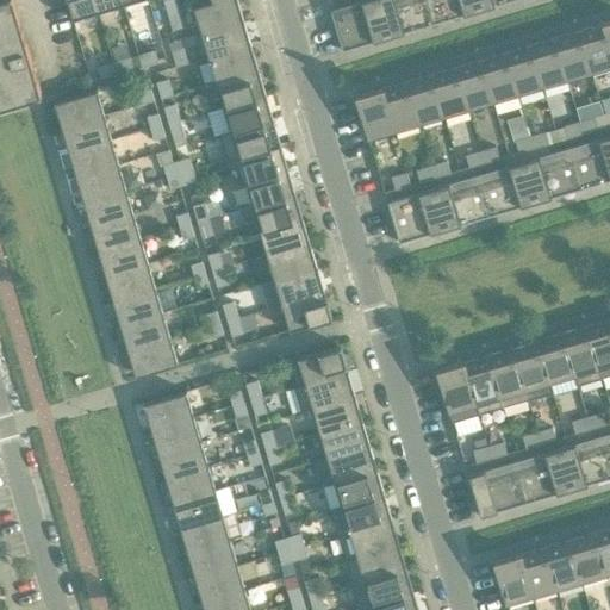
[(13,0),(0,0),(0,103),(41,91),(13,0)]
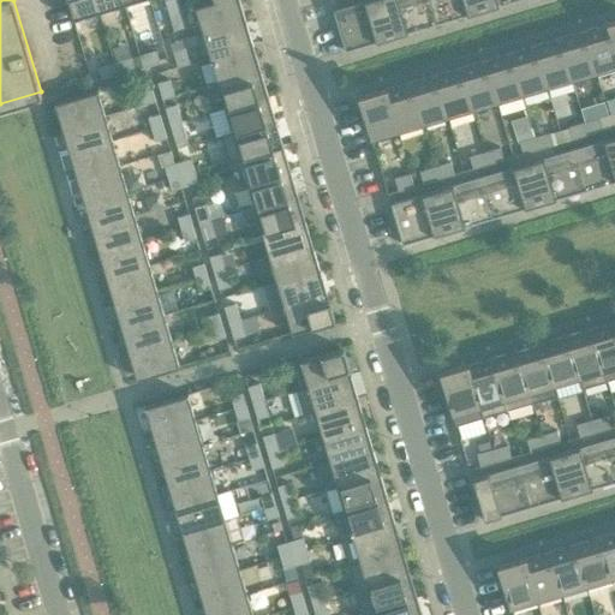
[(67,0),(73,18),(99,11),(95,0),(67,0)]
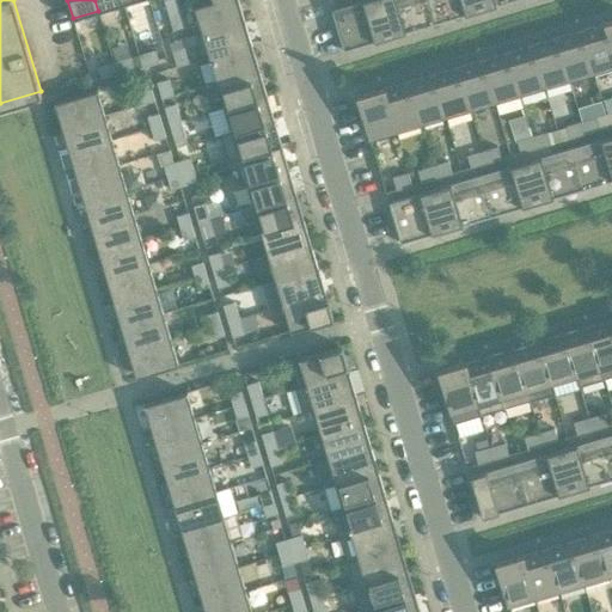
[(95,0),(98,11),(123,2),(122,0),(95,0)]
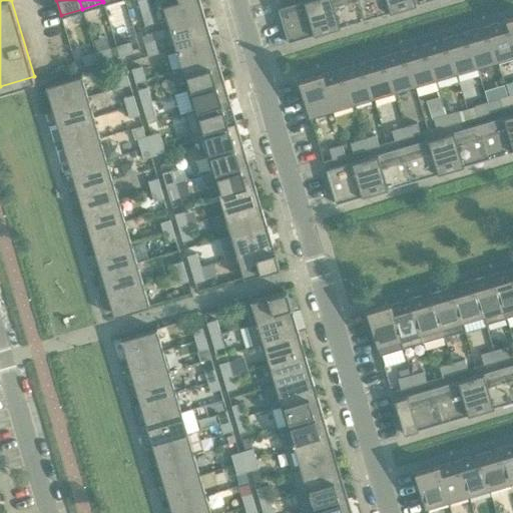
[(147,0),(137,0),(140,11),(150,8),(147,0)]
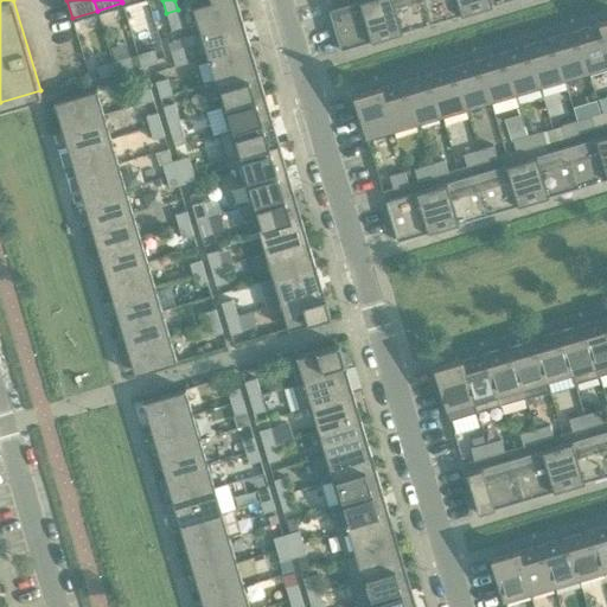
[(174,0),(178,10),(185,7),(183,0),(174,0)]
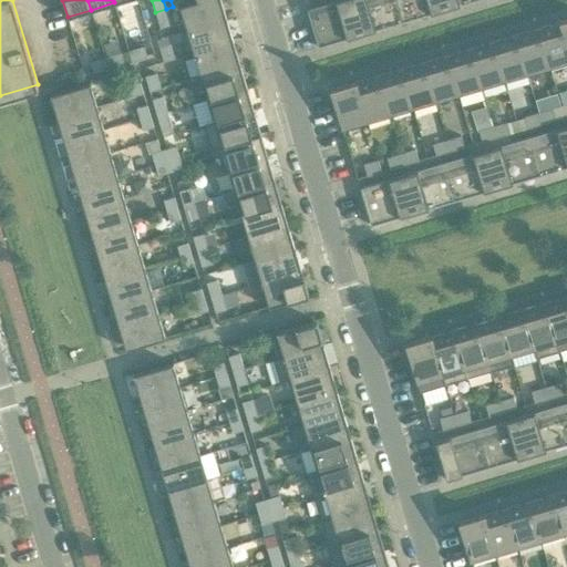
[(196,0),(179,6),(187,30),(224,19),(226,18),(220,0),(196,0)]
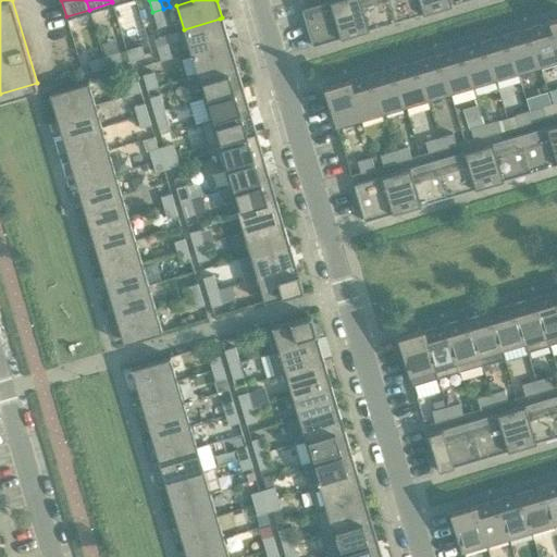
[(329,0),(301,8),(312,46),(355,34),(344,0),(329,0)]
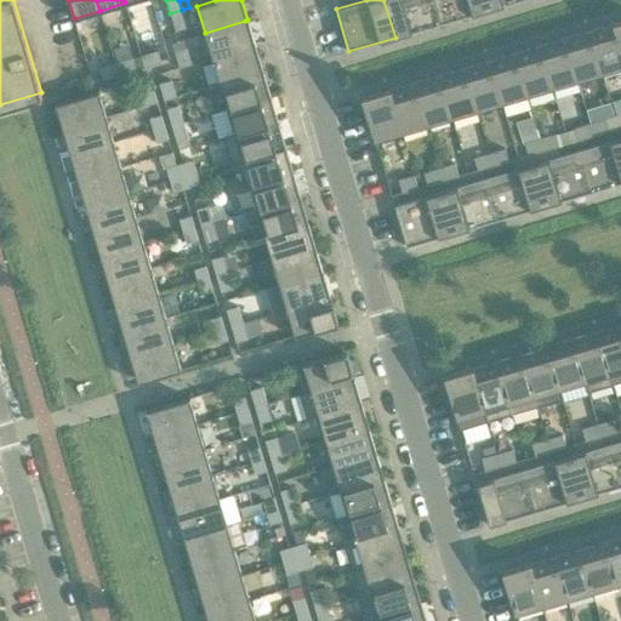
[(442,23),(434,0),(383,0),(396,38),(442,23)]
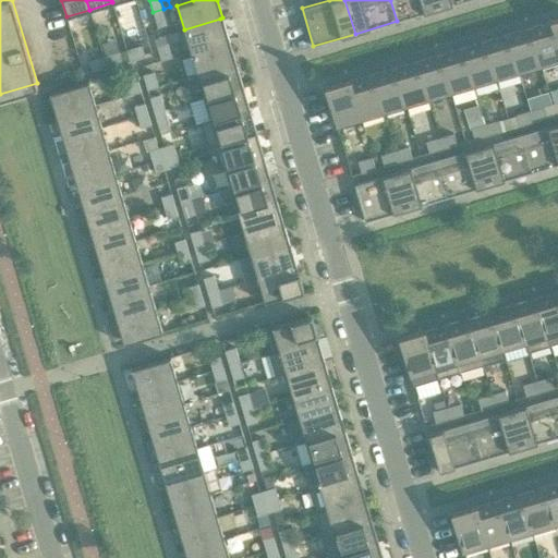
[(438,9),(435,0),(390,0),(397,21),(438,9)]
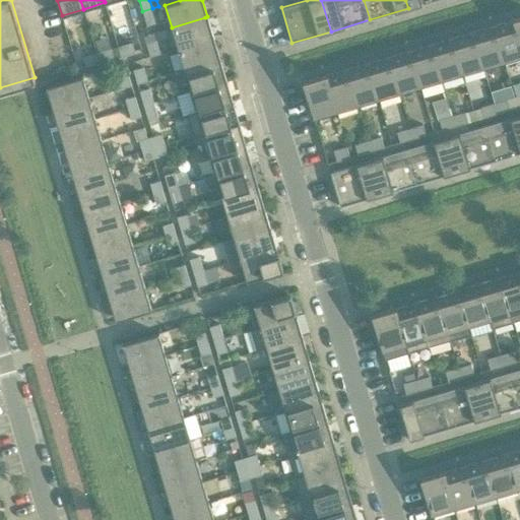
[(435,0),(405,0),(408,8),(435,0)]
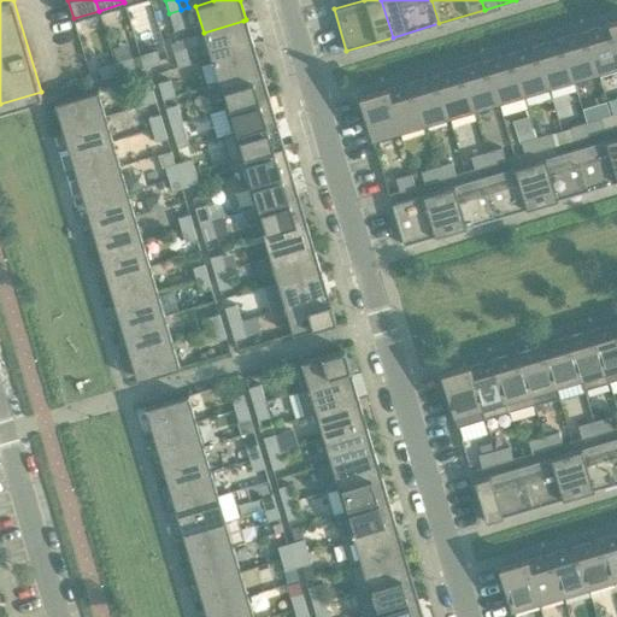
[(175,30),(186,27),(181,10),(169,13),(175,30)]
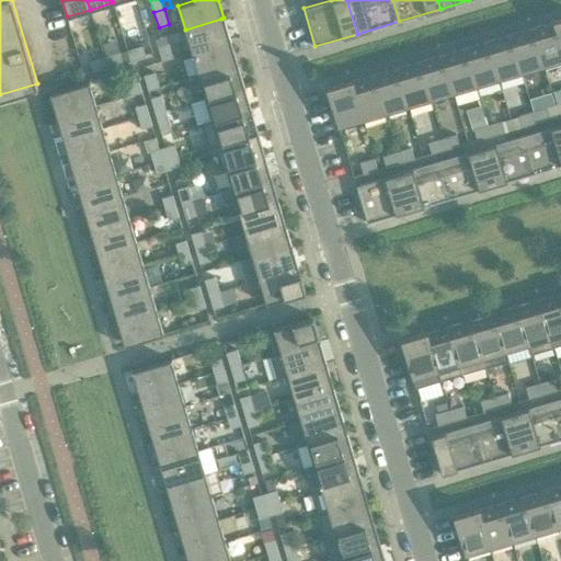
[(221,19),(185,30),(192,52),(228,41),(230,41),(224,18),(221,19)]
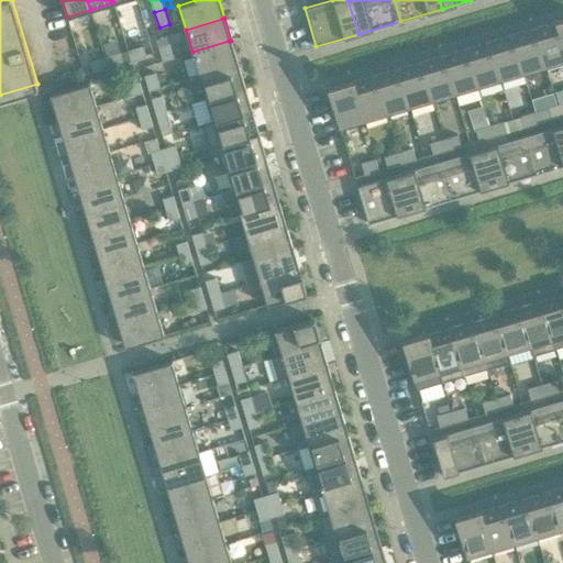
[(545,65),(562,59),(562,39),(558,21),(534,28),(545,65)]
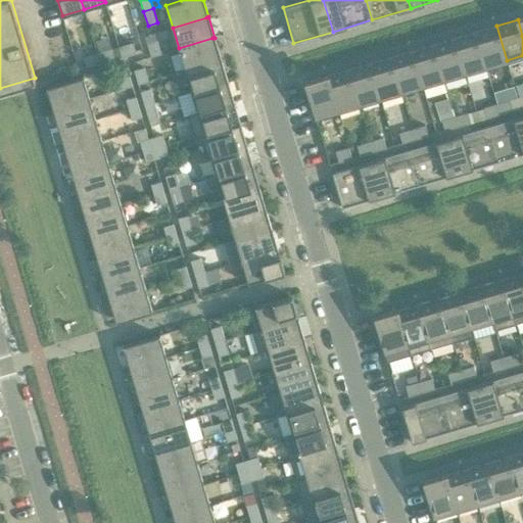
[(496,26),(475,32),(486,66),(507,60),(496,26)]
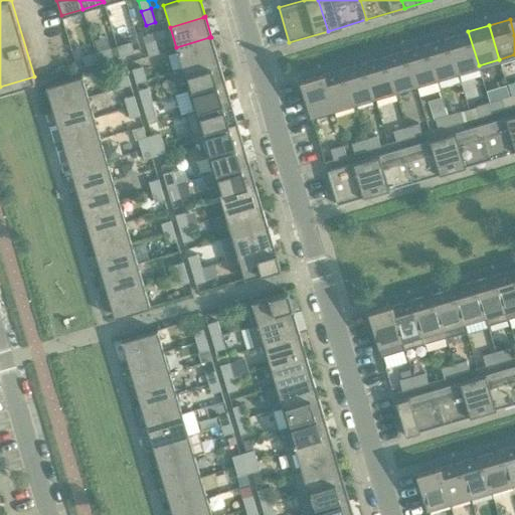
[(448,37),(458,72),(479,65),(468,31),(448,37)]
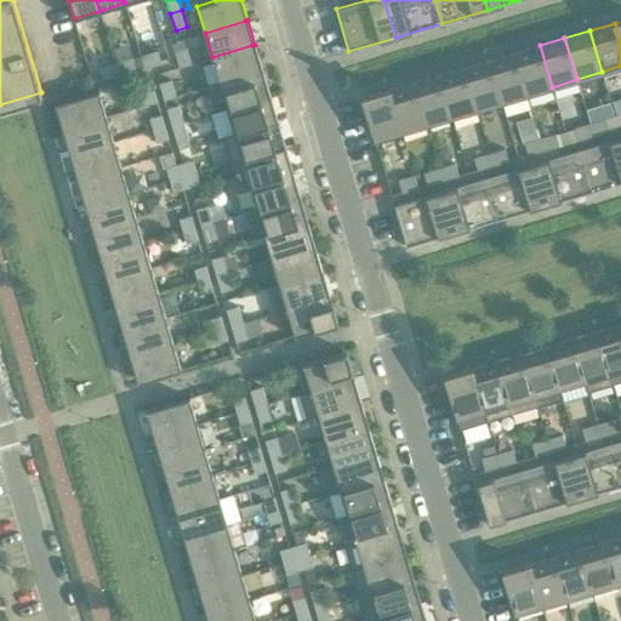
[(212,57),(220,83),(260,70),(263,70),(255,45),(252,45),(212,57)]
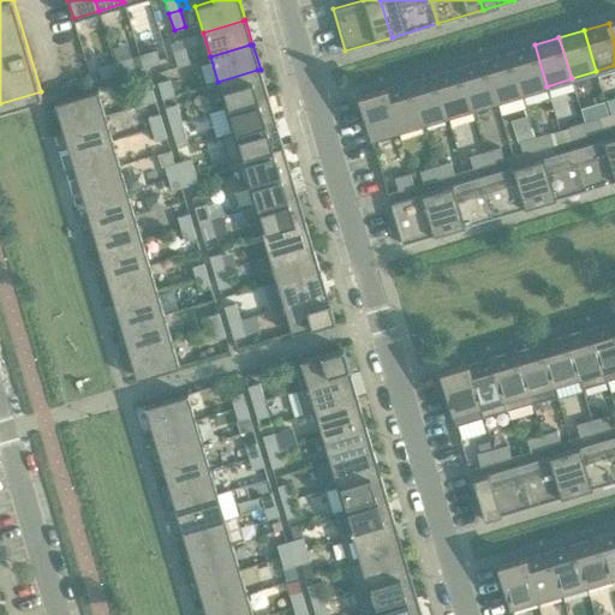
[(509,52),(521,94),(547,87),(535,45),(509,52)]
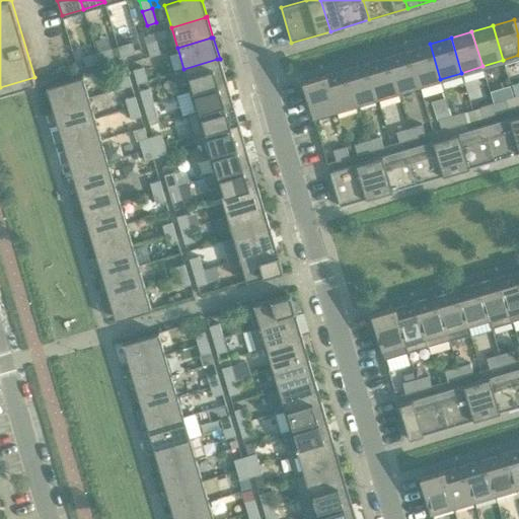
[(155,40),(146,43),(150,57),(160,54),(155,40)]
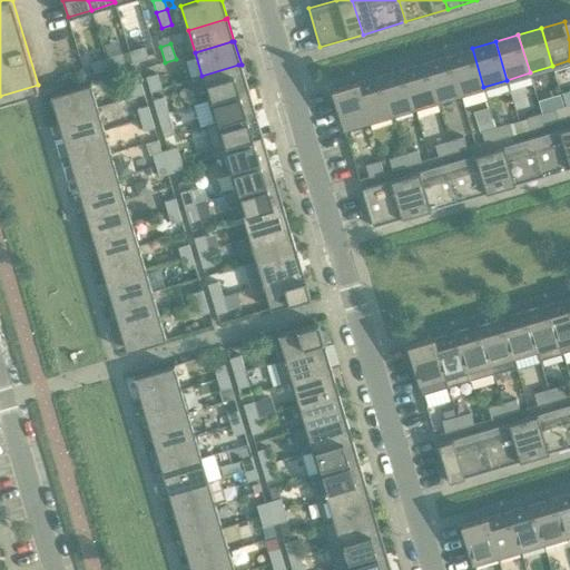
[(148,57),(145,46),(129,50),(131,61),(148,57)]
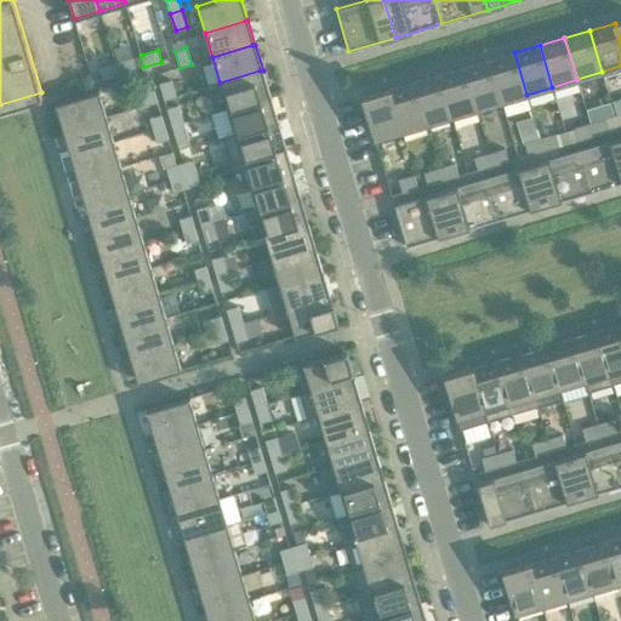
[(489,61),(501,102),(527,95),(514,52),(489,61)]
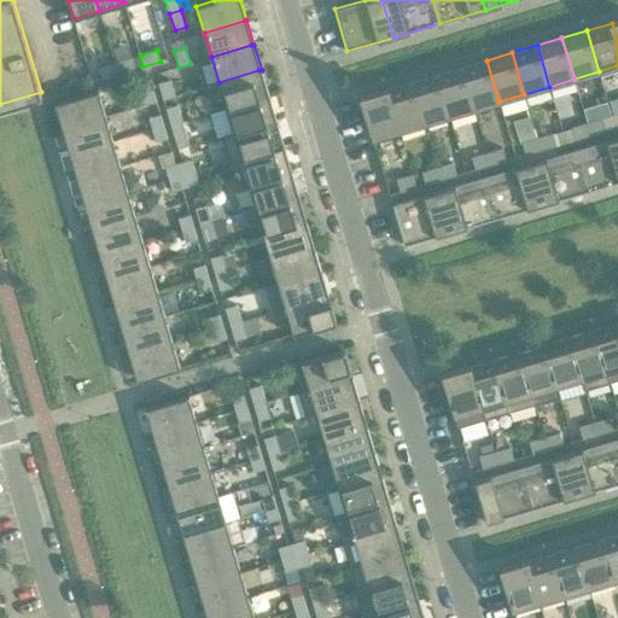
[(135,69),(132,57),(115,62),(118,74),(135,69)]
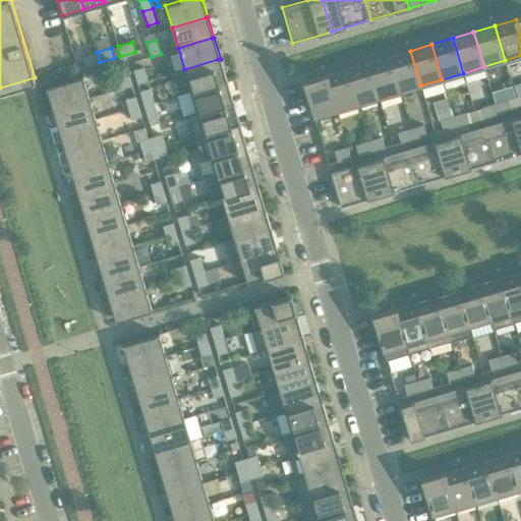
[(389,57),(399,92),(420,85),(410,51),(389,57)]
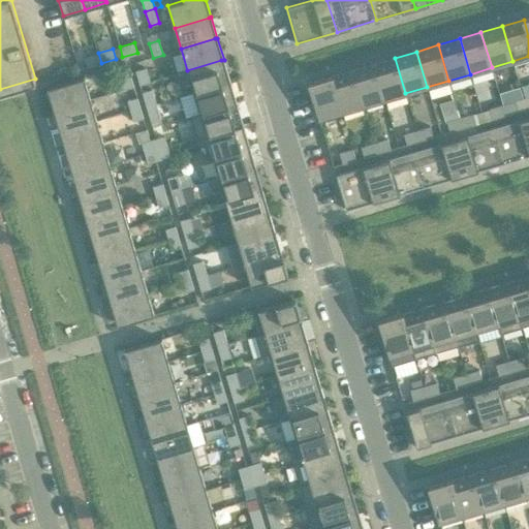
[(84,57),(87,67),(101,63),(98,53),(84,57)]
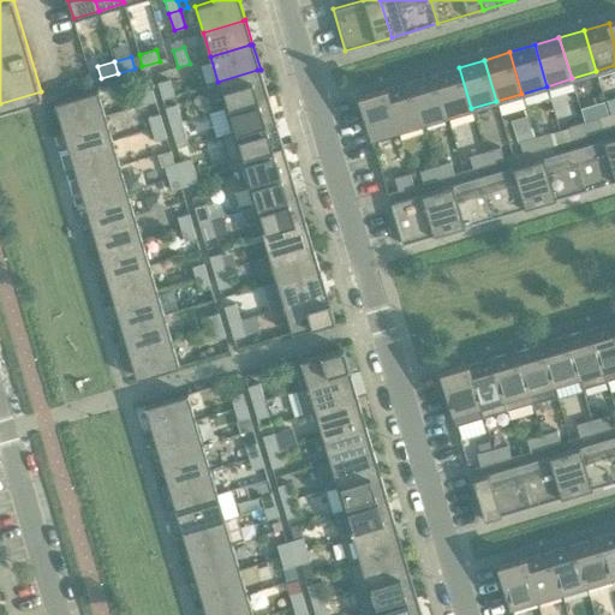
[(435,75),(447,115),(471,108),(459,67),(435,75)]
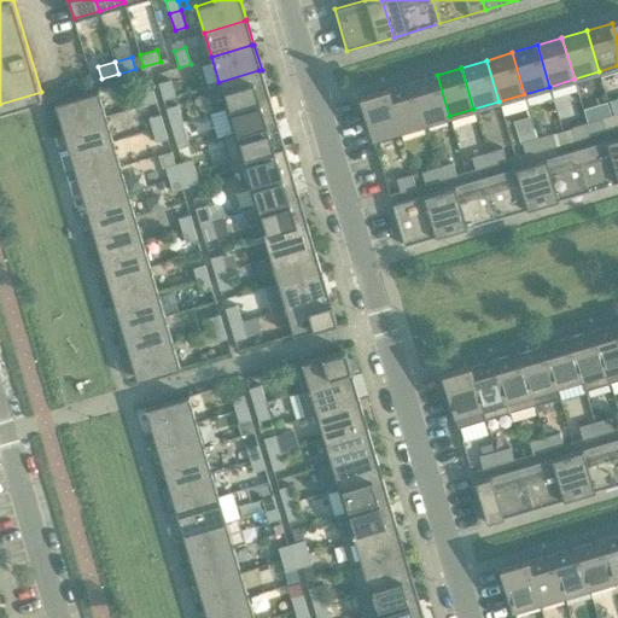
[(219,82),(226,108),(266,95),(269,94),(262,70),(258,70),(219,82)]
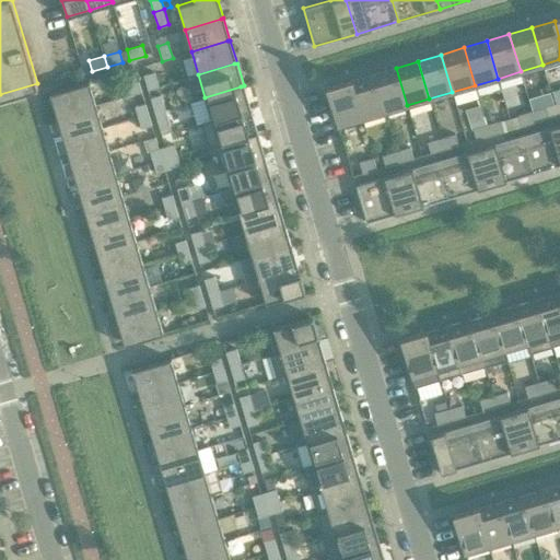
[(373,74),(384,112),(407,105),(396,68),(373,74)]
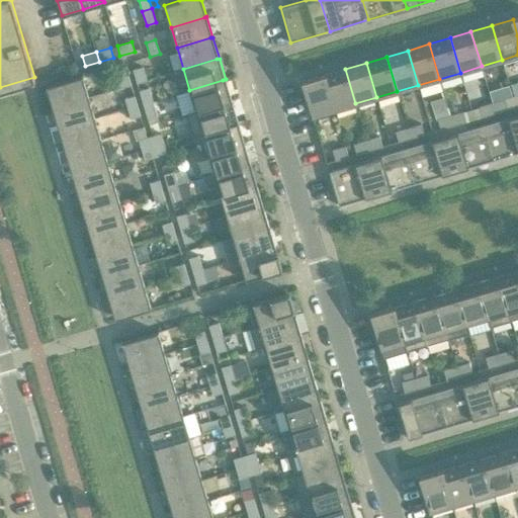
[(137,83),(147,80),(143,66),(133,69),(137,83)]
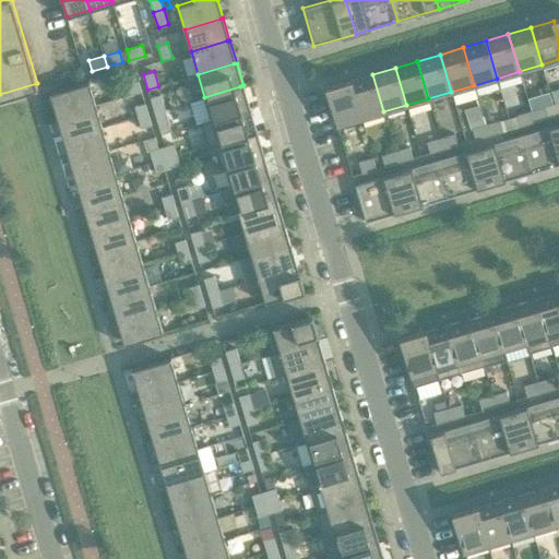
[(349,81),(360,118),(383,111),(372,74),(349,81)]
